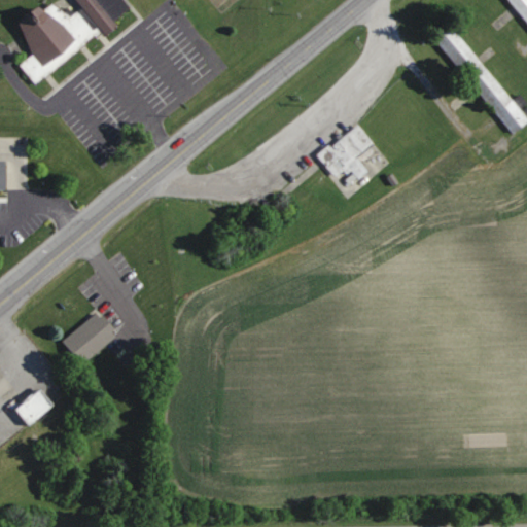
[(36,83),(104,33),(106,36),(120,25),(115,19),(131,7),(125,0),(76,0),(81,6),(74,12),(69,5),(61,11),(51,0),(48,0),(16,24),(37,53),(22,64),(36,83)]
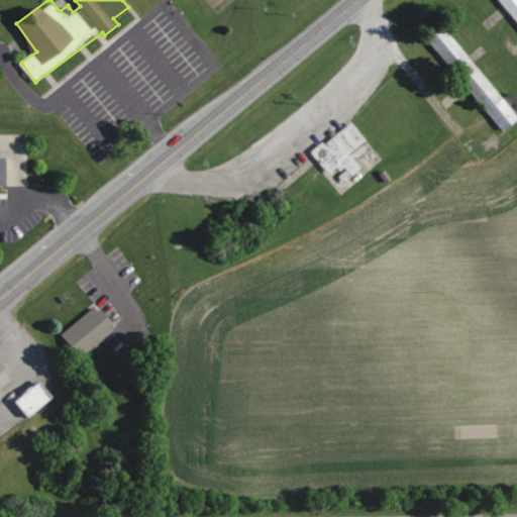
[(516,0),(501,0),(516,20),(516,0)]
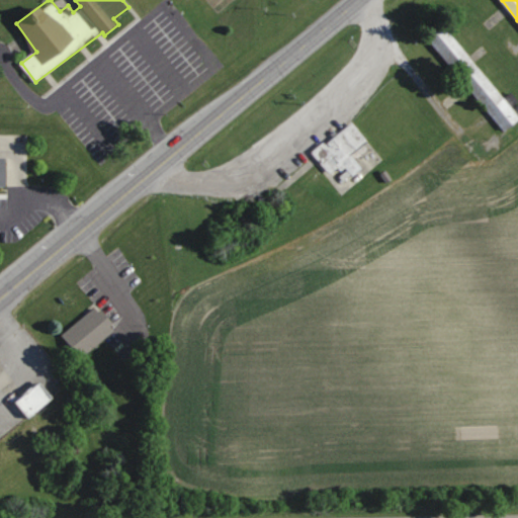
[(504,99),(444,21),(428,33),(503,133),(517,120),(517,104),(510,94),(504,99)]
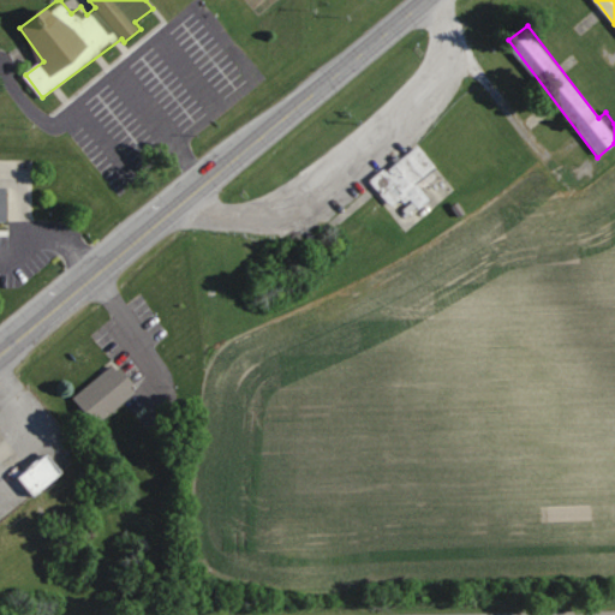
[(418,183),(437,167),(419,144),(372,181),(404,221),(431,199),(418,183)]
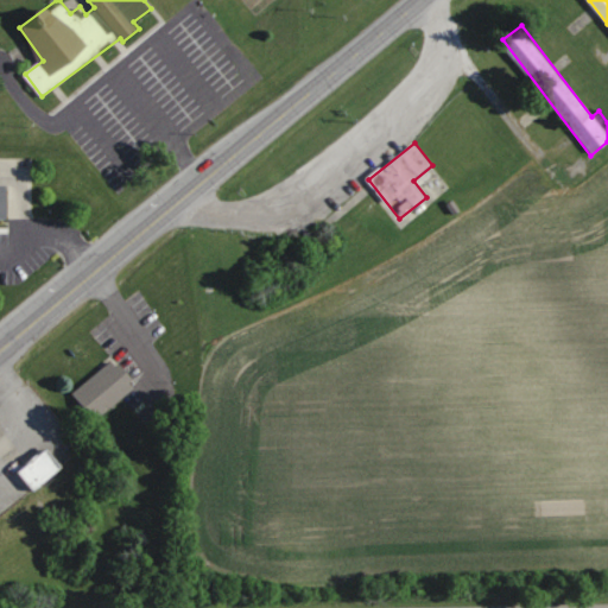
[(134,385),(109,360),(74,397),(99,420),(134,385)]
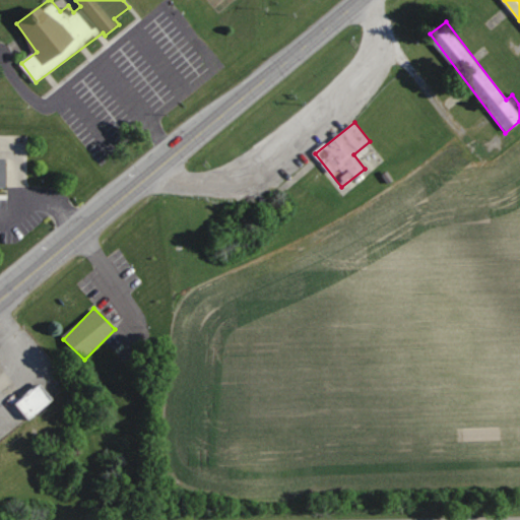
[(16,403),(29,419),(54,400),(41,384),(16,403)]
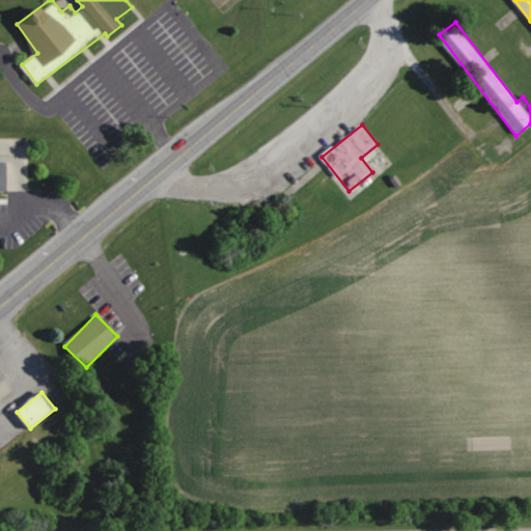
All buildings are outlined.
